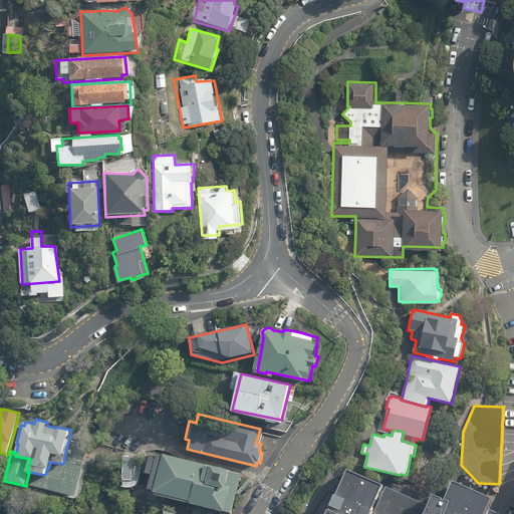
[(29,472),(26,484),(75,495),(84,457),(65,453),(63,464),(50,462),(48,469),(47,468),(45,475),(29,472)]
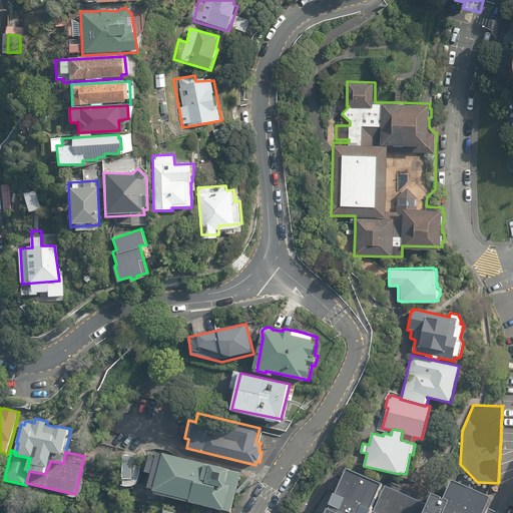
[(231,512),(241,473),(229,470),(230,469),(162,452),(162,453),(157,452),(156,457),(150,456),(146,472),(152,473),(149,487),(155,489),(154,490),(156,491),(155,494),(231,512)]
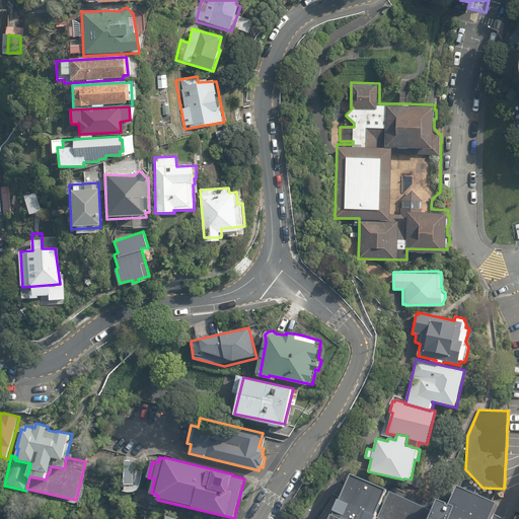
[(135,485),(135,461),(126,461),(125,485),(135,485)]
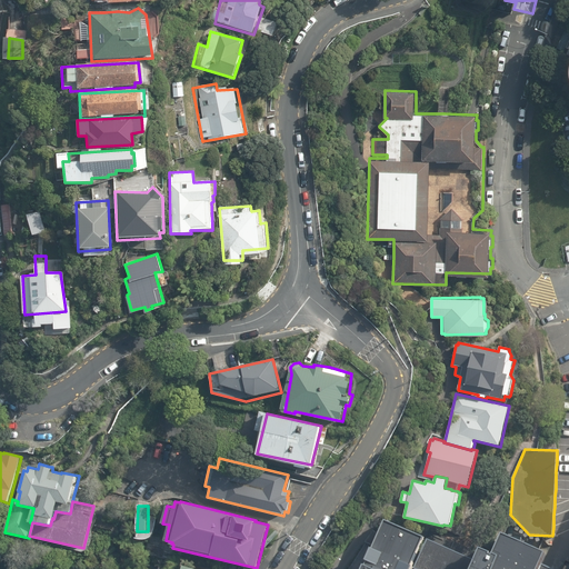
[(556,568),(541,562),(547,551),(503,532),(493,555),(492,553),(493,551),(480,546),(475,558),(469,556),(385,518),(361,568),(556,568)]
